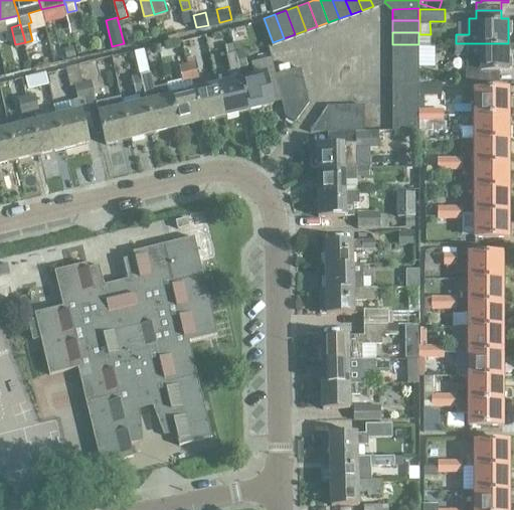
[(64,46),(67,56),(75,53),(73,43),(64,46)]
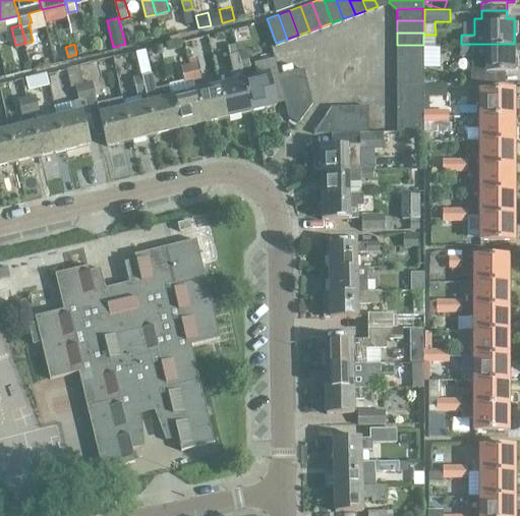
[(474,44),(461,44),(461,52),(474,52),(474,54),(472,54),(472,67),(471,67),(471,80),(481,80),(506,80),(505,69),(514,69),(514,44),(474,44)]
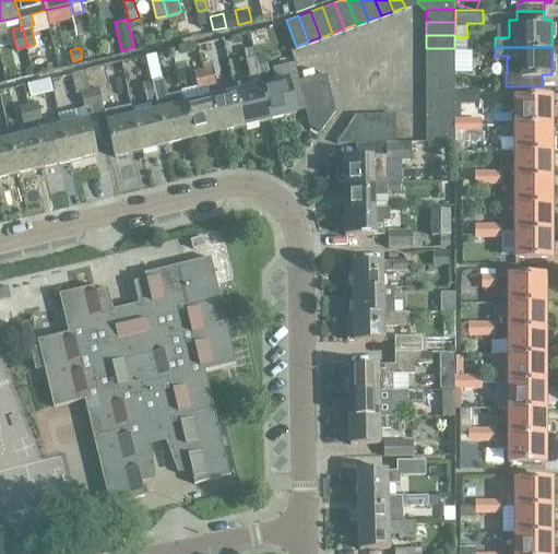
[(426,61),(454,61),(454,48),(426,48),(426,61)]
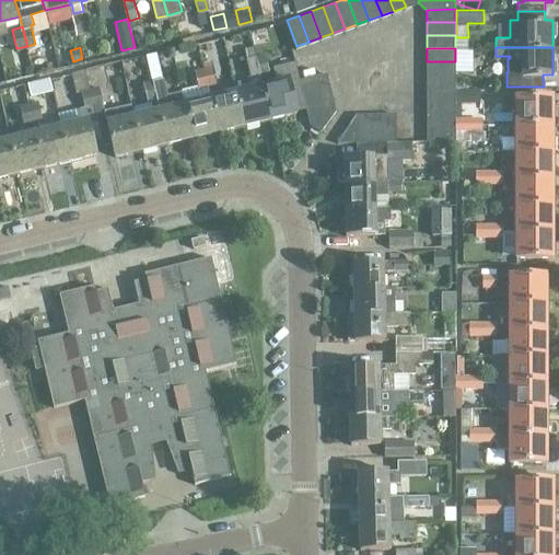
[(256,54),(260,72),(269,70),(265,51),(256,54)]
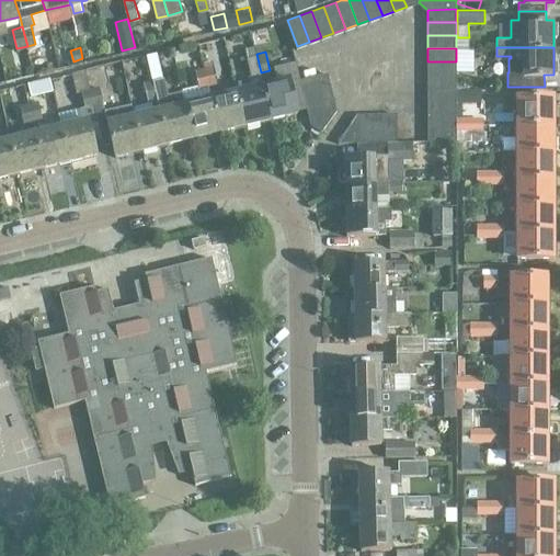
[(256,54),(247,56),(251,75),(248,76),(251,86),(237,89),(246,123),(272,117),(263,82),(261,72),(256,54)]
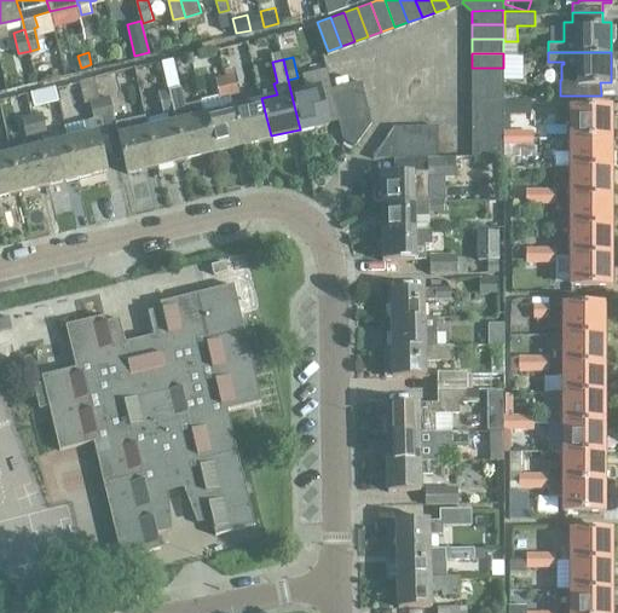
[(231,94),(225,73),(224,64),(213,67),(220,97),(231,94)]
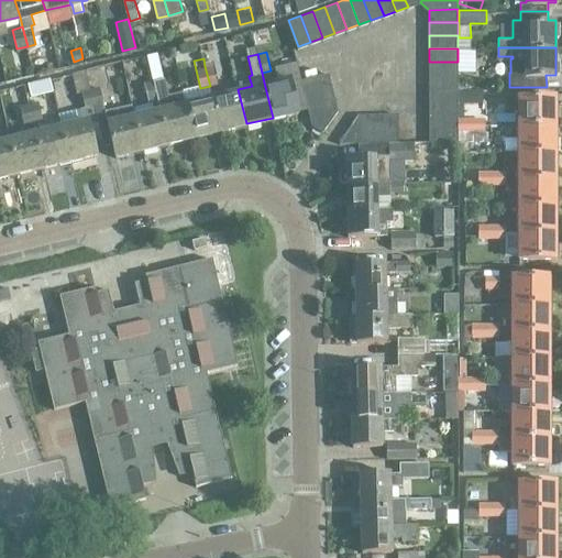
[(264,83),(273,118),(298,111),(290,78),(300,75),(297,61),(284,64),(275,66),(278,79),(264,83)]
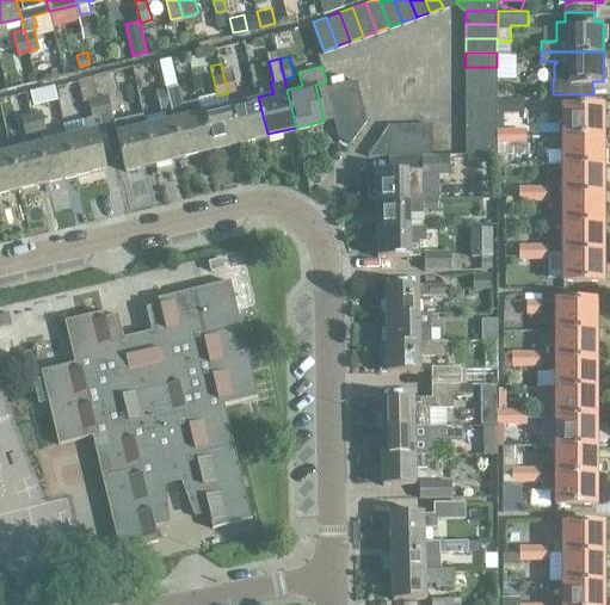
[(466,81),(497,81),(497,67),(466,67),(466,81)]
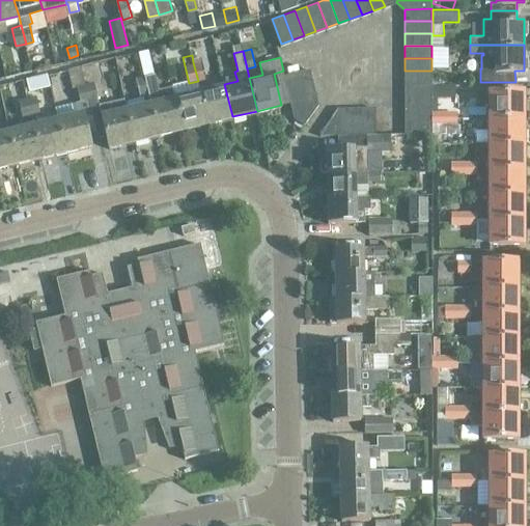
[(193,62),(198,81),(206,79),(202,60),(193,62)]
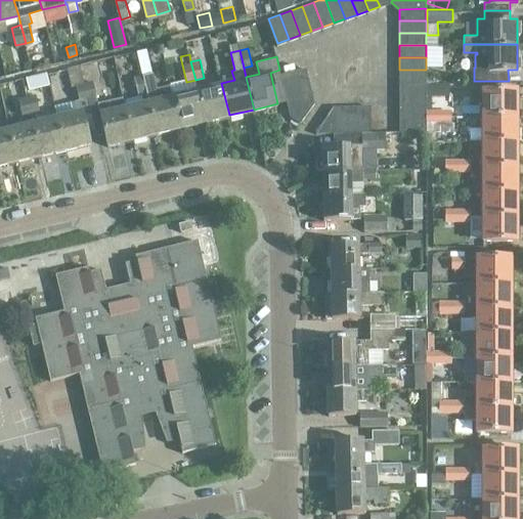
[(151,72),(149,61),(140,63),(143,74),(151,72)]
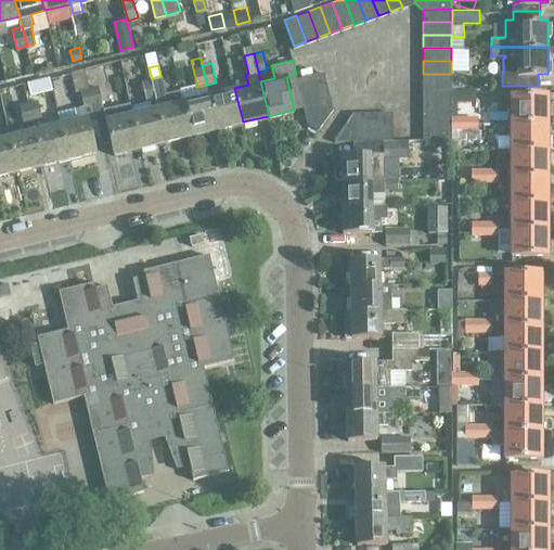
[(61,123),(68,156),(95,151),(92,137),(101,135),(90,85),(88,86),(84,66),(72,71),(73,76),(74,84),(75,89),(79,89),(82,104),(69,106),(73,119),(62,123),(61,123)]
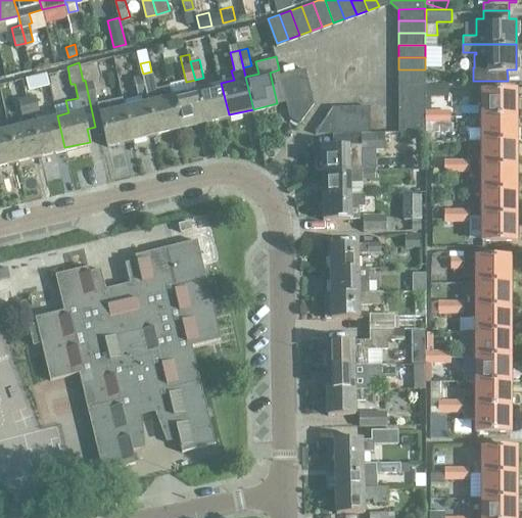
[(282,84),(307,78),(305,65),(279,72),(282,84)]
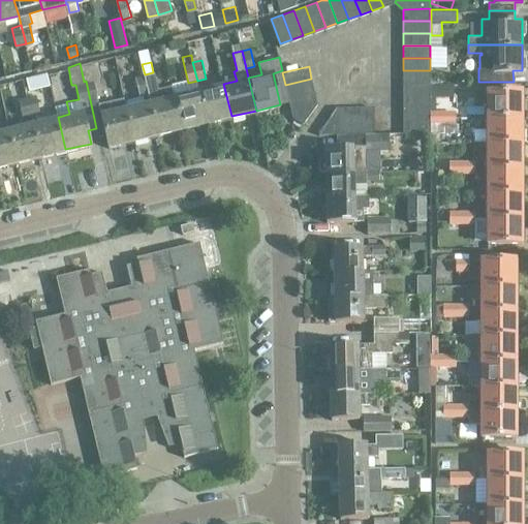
[(48,70),(27,75),(30,88),(51,84),(48,70)]
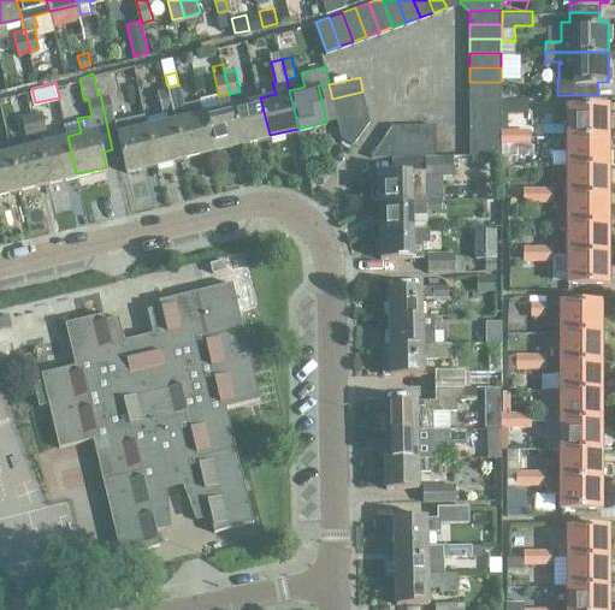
[(501,96),(501,95),(501,82),(469,82),(469,96),(501,96)]
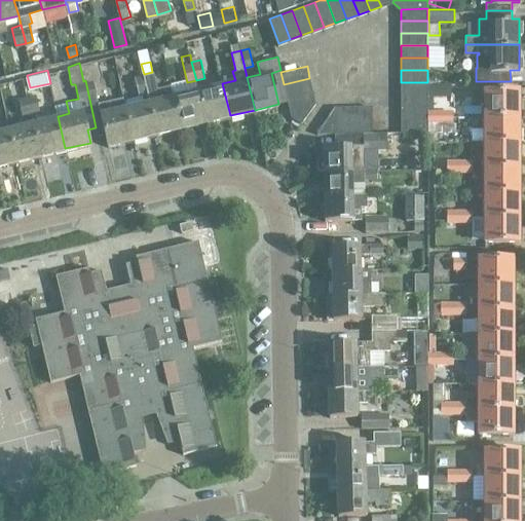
[(182,127),(174,95),(171,83),(156,86),(152,72),(144,74),(148,91),(150,101),(158,133),(182,127)]
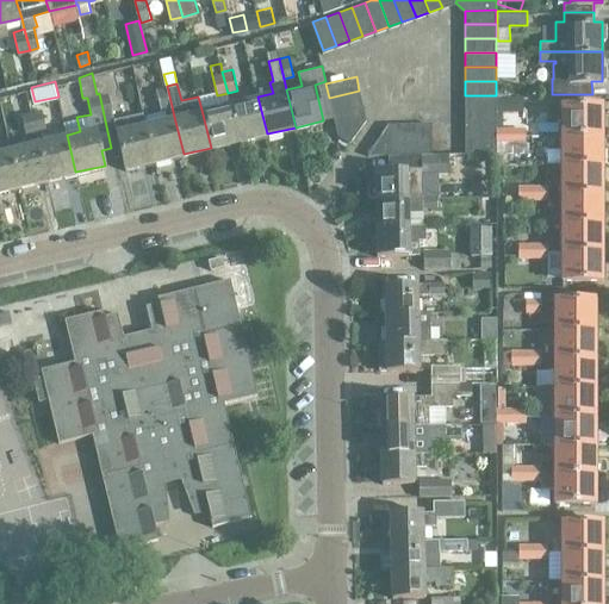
[(172,106),(167,86),(156,88),(161,110),(172,106)]
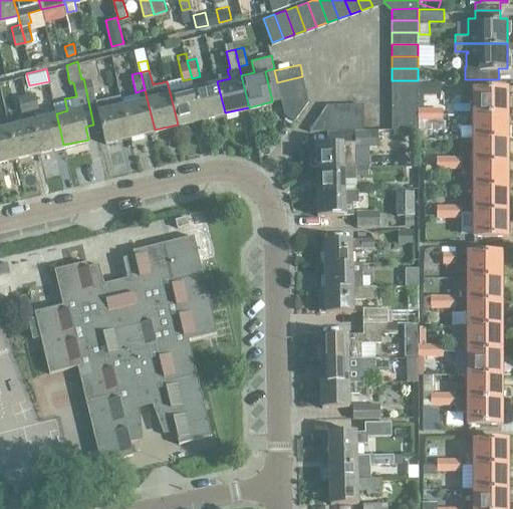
[(280,94),(305,88),(302,76),(277,82),(280,94)]
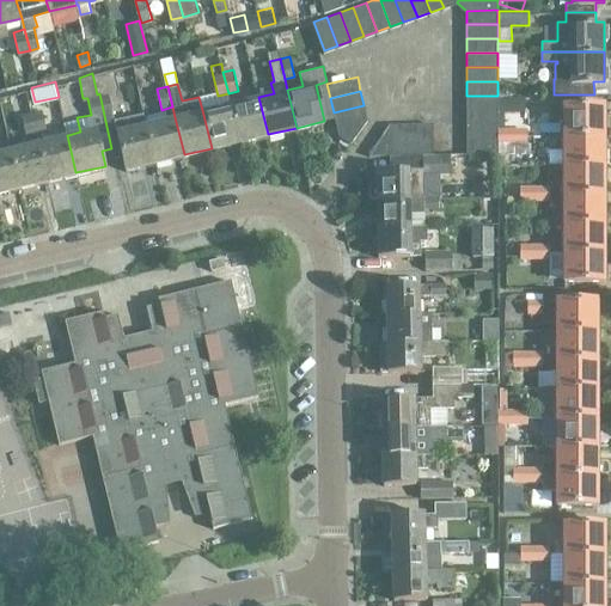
[(117,130),(108,92),(99,93),(111,148),(114,157),(123,154),(126,169),(129,167),(130,172),(145,169),(145,164),(156,161),(146,123),(144,111),(130,114),(134,127),(117,130)]
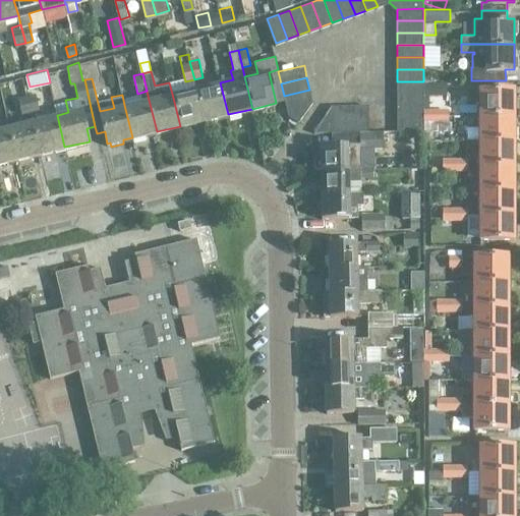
[(397,93),(423,93),(423,81),(397,81),(397,93)]
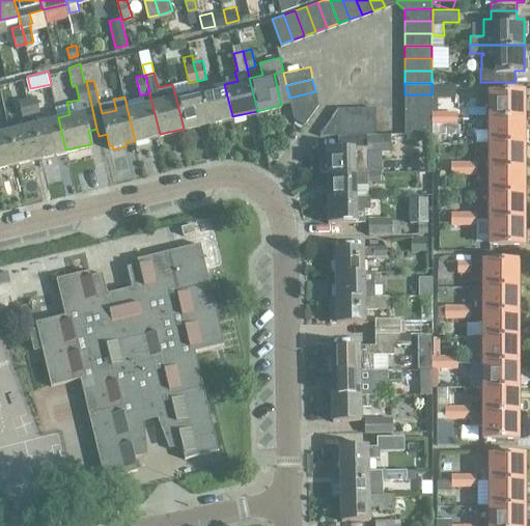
[(232,116),(224,84),(200,90),(207,122),(211,121),(212,127),(223,123),(222,119),(232,116)]
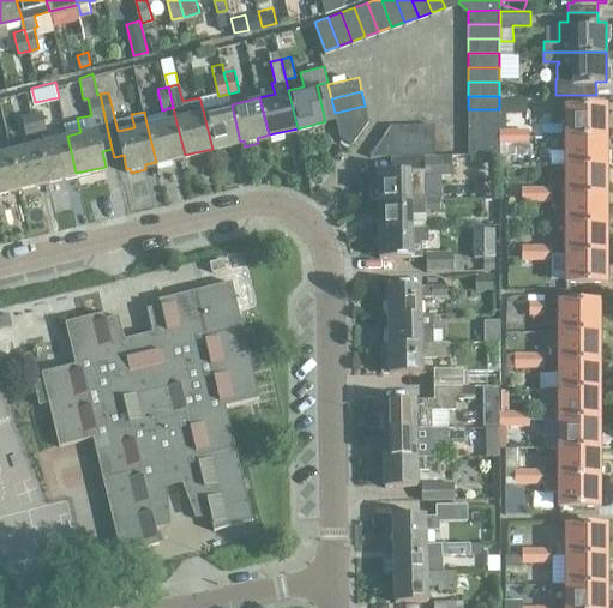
[(565,133),(606,133),(606,103),(565,103),(565,133)]
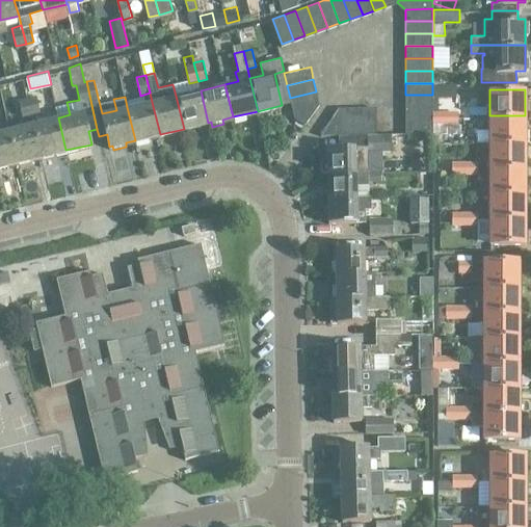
[(208,123),(201,90),(176,96),(184,129),(208,123)]
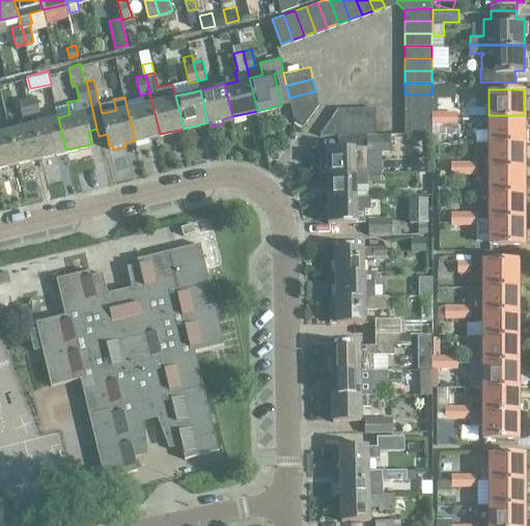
[(315,91),(289,98),(294,116),(304,123),(305,121),(307,122),(308,121),(306,120),(318,103),(315,91)]
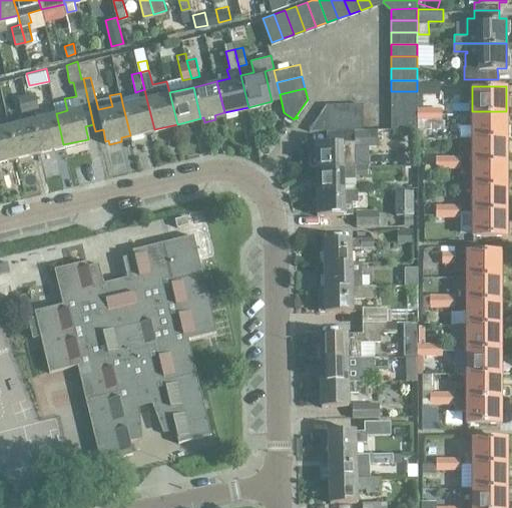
[(26,92),(30,106),(38,104),(35,90),(26,92)]
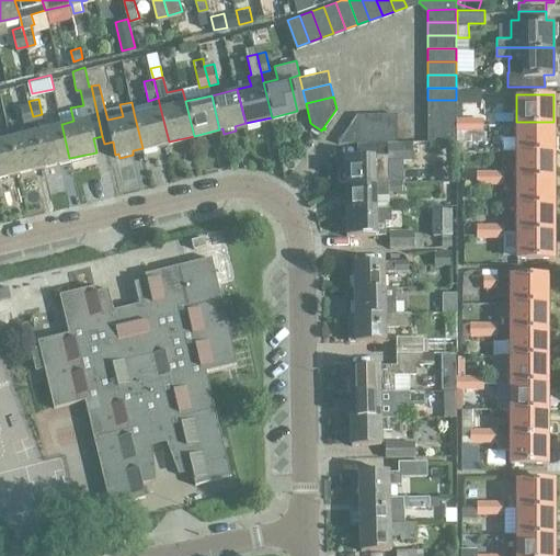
[(427,113),(456,113),(456,110),(456,100),(427,100),(427,113)]
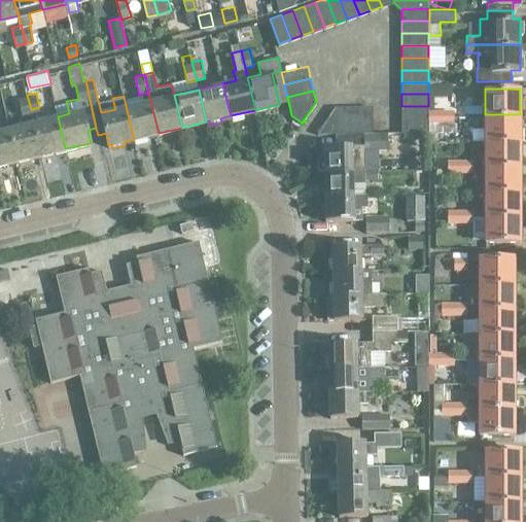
[(31,109),(27,95),(19,98),(22,112),(31,109)]
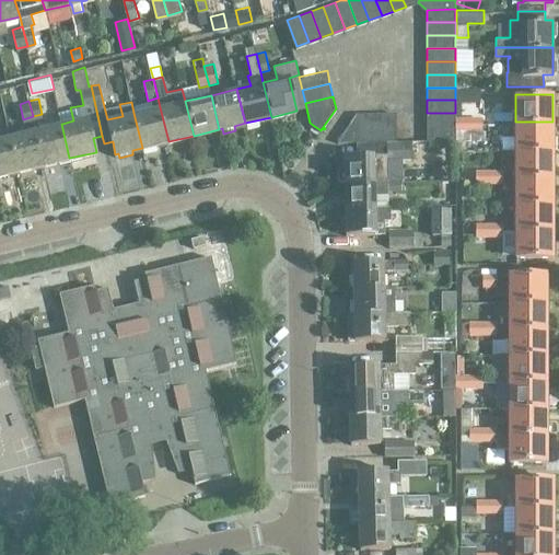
[(169,141),(160,107),(134,113),(142,148),(143,148),(144,151),(159,148),(158,143),(169,141)]
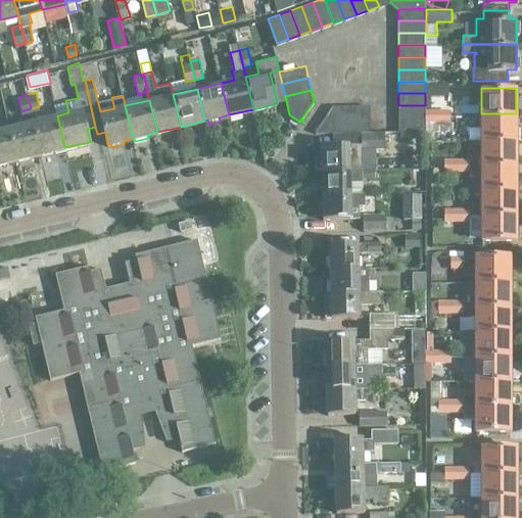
[(358,104),(358,131),(370,130),(370,103),(358,104)]
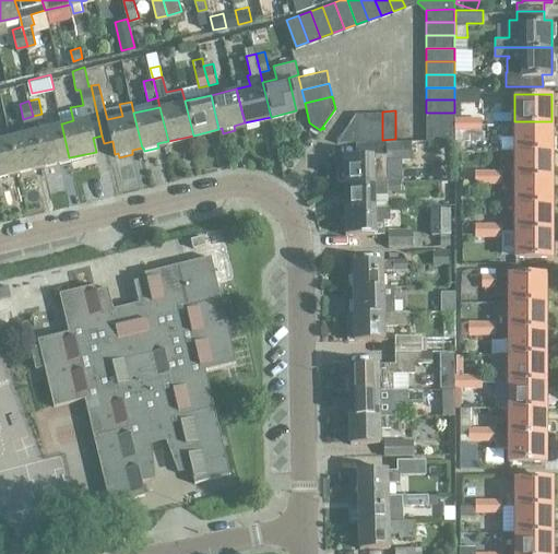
[(337,140),(369,140),(369,112),(356,112),(340,137),(337,136),(336,138),(337,138),(337,140)]
